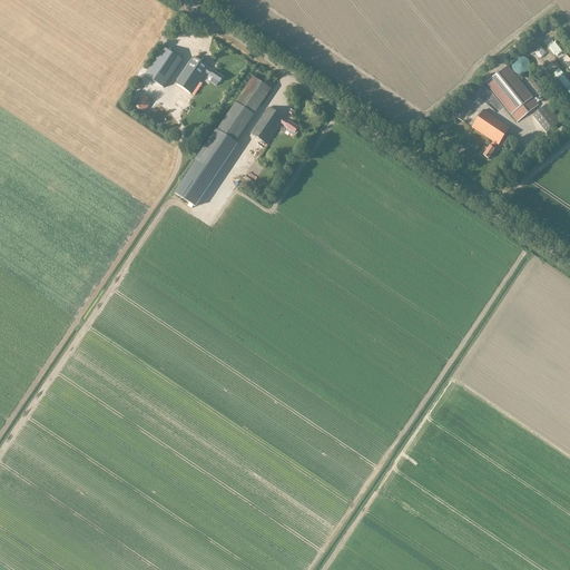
[(530,39),(534,45),(539,40),(534,35),(530,39)]
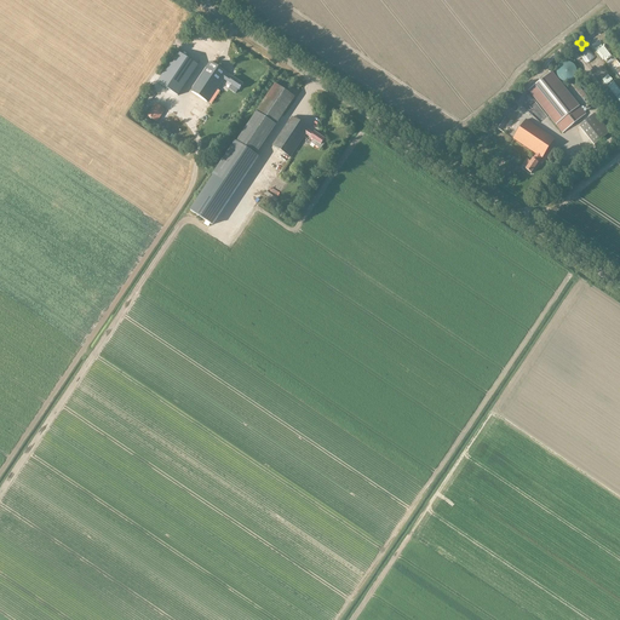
[(587,52),(592,59),(600,56),(595,47),(587,52)]
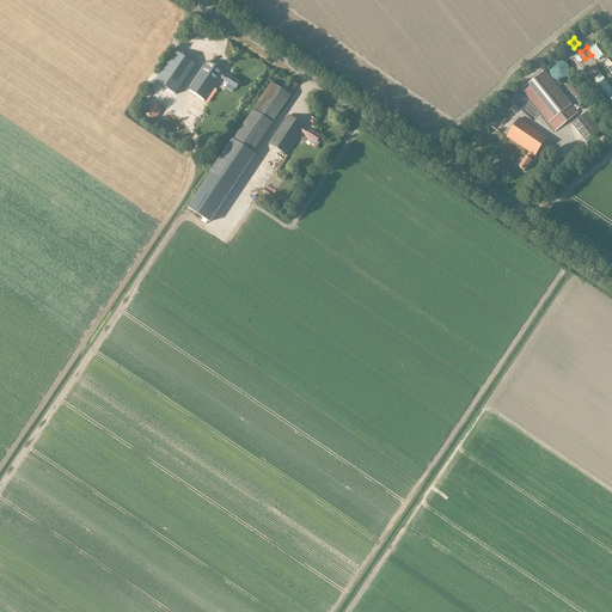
[(178,97),(196,62),(184,56),(165,90),(178,97)]
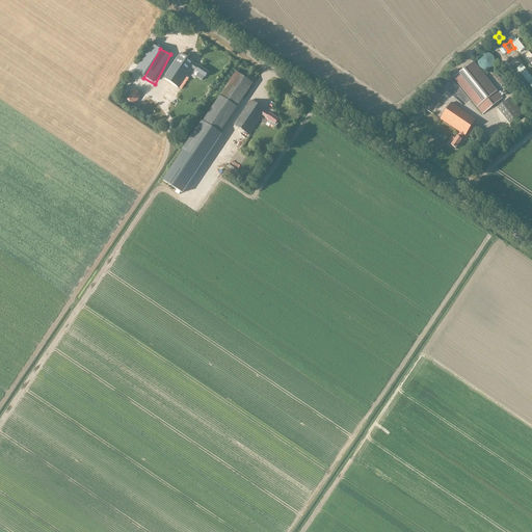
[(179,87),(187,77),(192,69),(196,71),(196,72),(205,77),(209,72),(200,67),(200,68),(194,64),(195,63),(181,53),(164,78),(179,87)]
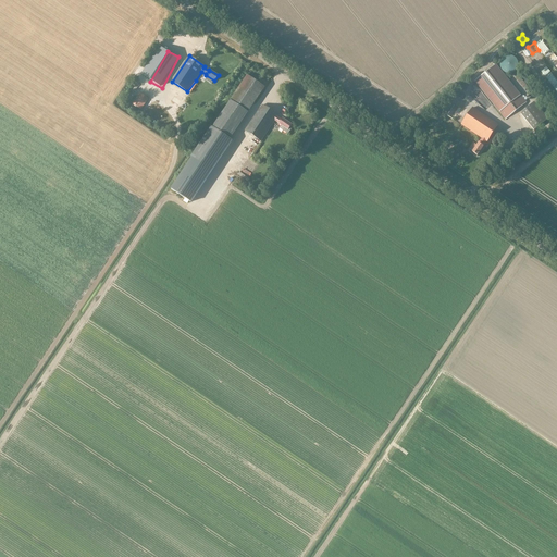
[(514,72),(515,72),(515,71),(516,71),(516,70),(517,70),(517,69),(517,67),(518,66),(518,65),(518,64),(518,63),(517,62),(517,61),(517,60),(516,60),(516,59),(515,59),(515,58),(514,58),(514,57),(512,57),(511,57),(510,57),(510,56),(509,56),(508,56),(507,56),(507,57),(506,57),(505,57),(504,58),(503,58),(503,59),(502,60),(500,61),(500,62),(500,63),(500,64),(500,65),(500,66),(500,67),(500,69),(502,70),(503,71),(503,72),(504,72),(505,72),(505,73),(506,73),(507,73),(507,74),(508,74),(509,74),(510,74),(510,73),(511,73),(512,73),(514,73),(514,72)]
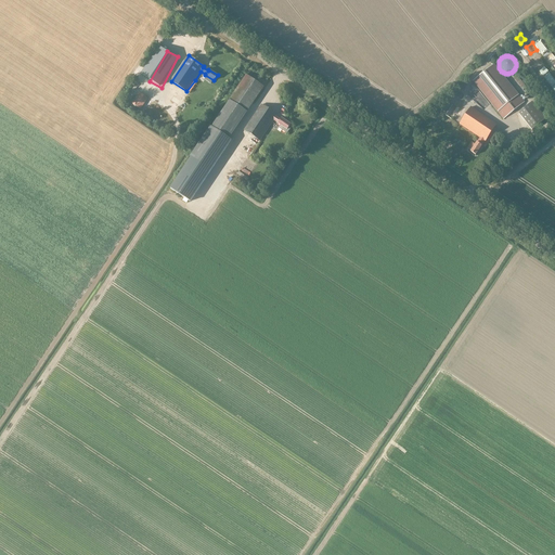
[(520,97),(506,80),(494,64),(473,81),(504,119),(525,102),(520,97)]
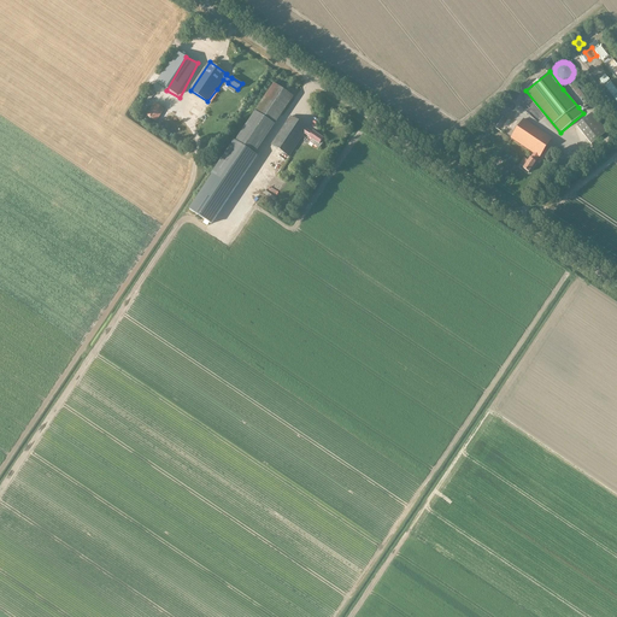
[(274,84),(256,112),(275,125),(293,98),(274,84)]
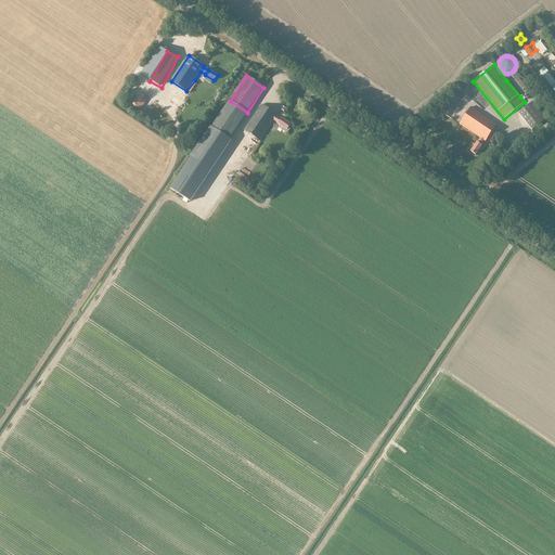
[(108,98),(115,102),(119,95),(113,91),(108,98)]
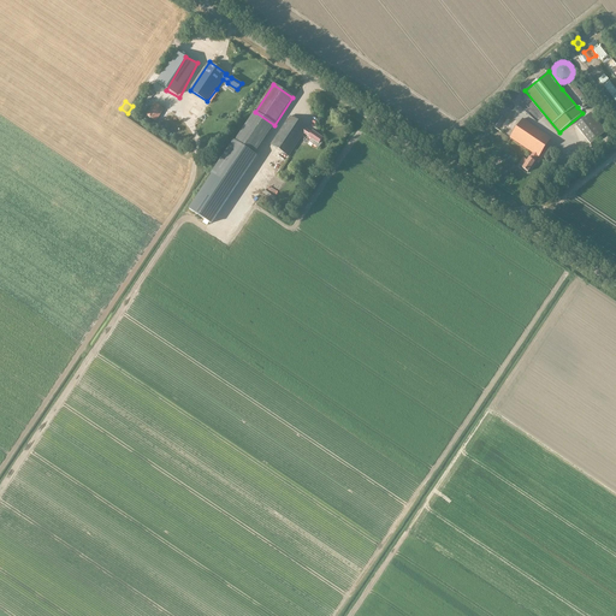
[(157,122),(165,110),(154,102),(146,114),(157,122)]
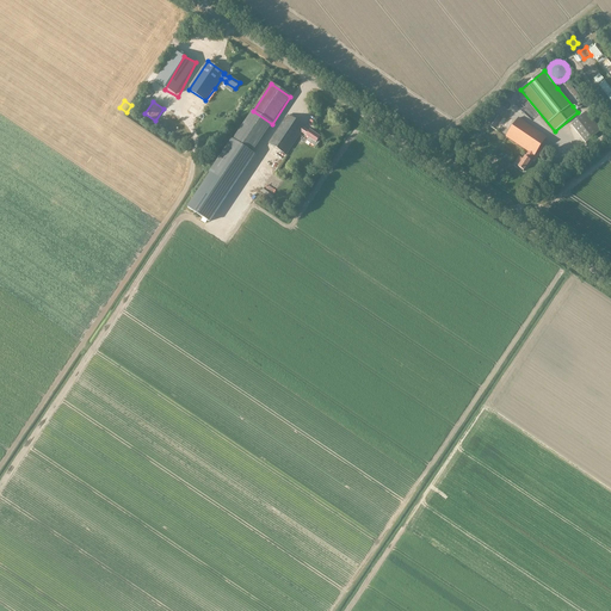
[(253,111),(233,141),(252,154),(272,124),(253,111)]
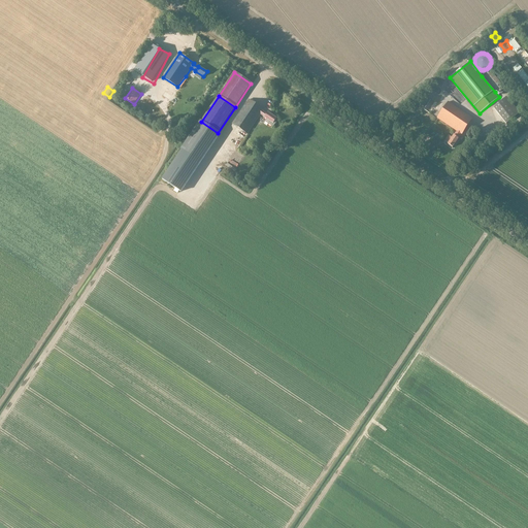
[(506,124),(517,116),(520,113),(506,97),(493,107),(506,124)]
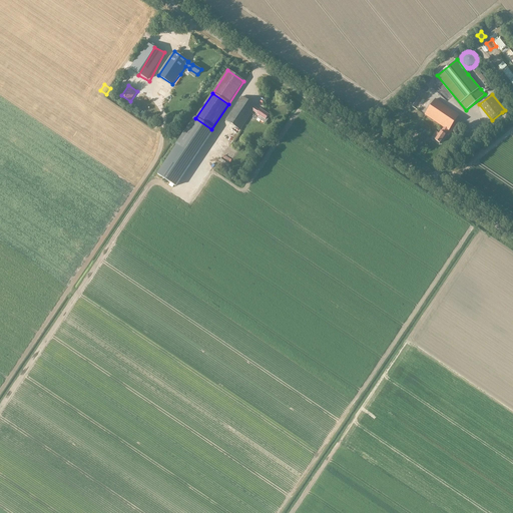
[(269,118),(268,117),(269,115),(261,109),(260,110),(255,107),(257,106),(241,97),(225,120),(240,130),(252,111),(257,114),(259,115),(258,118),(261,120),(266,123),(269,118)]
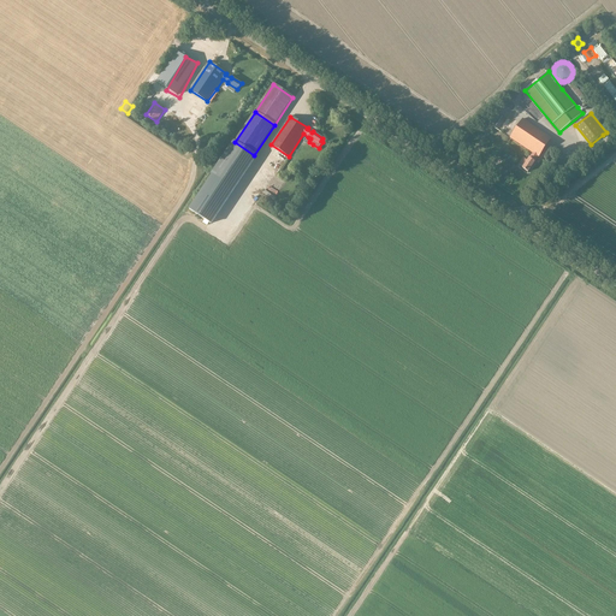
[(538,157),(551,138),(523,119),(510,137),(533,153),(529,158),(522,169),(528,172),(535,161),(534,161),(537,157),(538,157)]
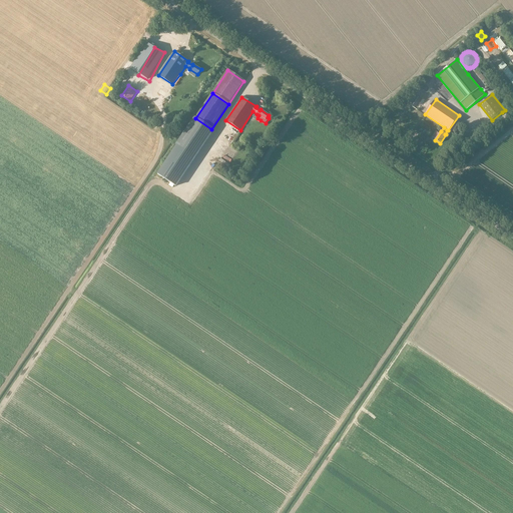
[(194,158),(213,130),(211,129),(195,118),(176,146),(194,158)]
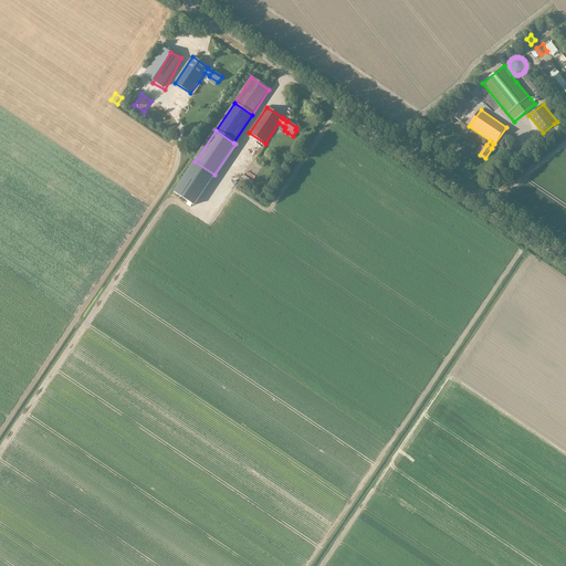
[(194,207),(215,175),(195,161),(174,194),(194,207)]
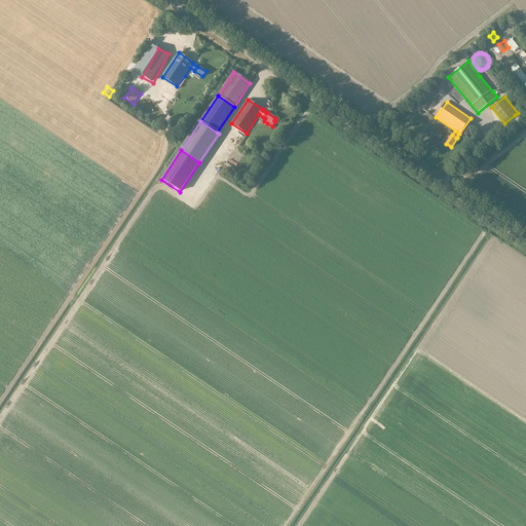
[(194,170),(180,192),(222,220),(236,197),(194,170)]
